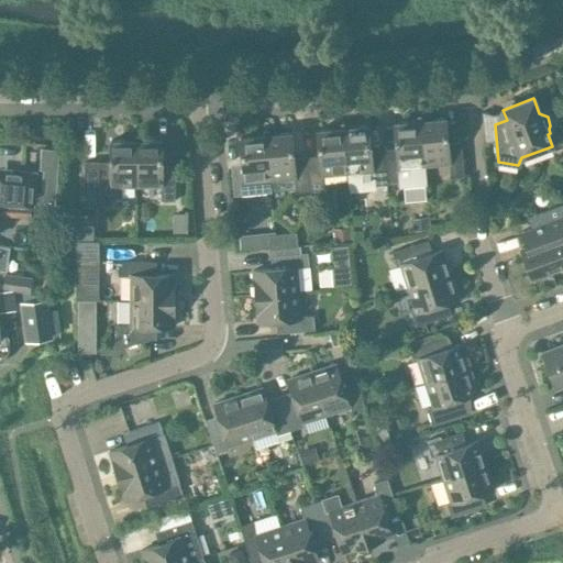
[(445,118),(420,121),(424,166),(449,164),(450,178),(464,177),(462,148),(449,150),(445,118)]
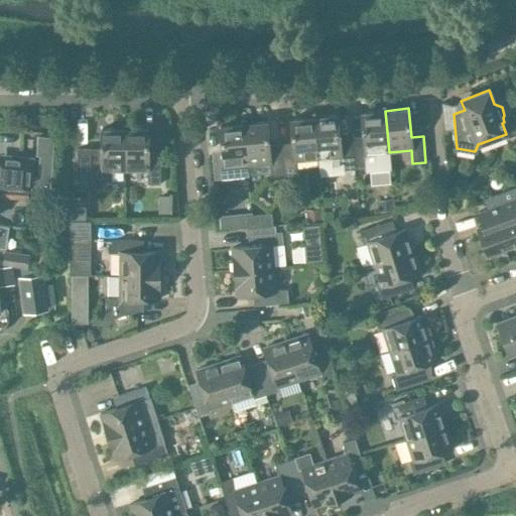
[(390,169),(389,152),(385,111),(361,113),(364,141),(352,142),(355,168),(368,167),(370,171),(390,169)]
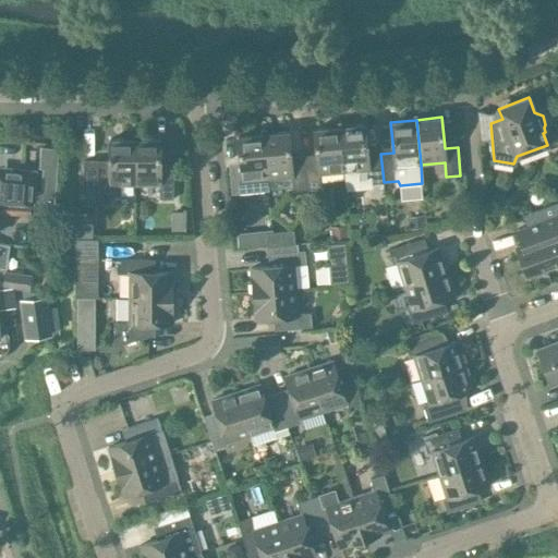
[(384,182),(380,154),(368,156),(365,124),(339,126),(343,172),(346,186),(349,186),(359,187),(367,184),(384,182)]
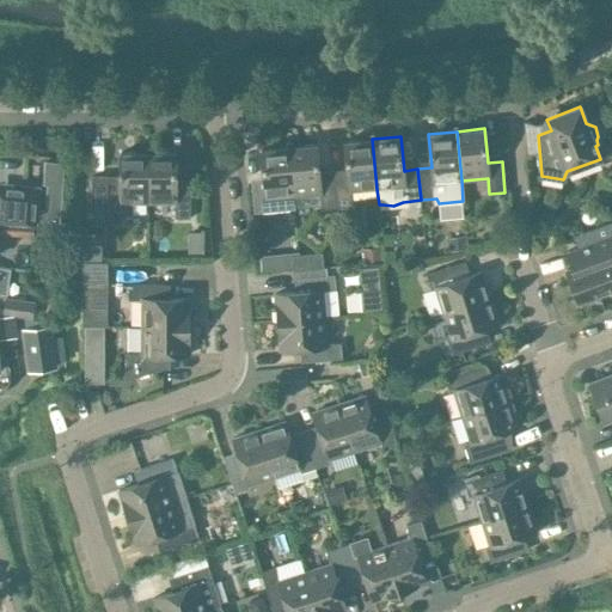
[(377,189),(372,139),(344,141),(348,176),(334,177),(337,208),(353,207),(350,191),(377,189)]
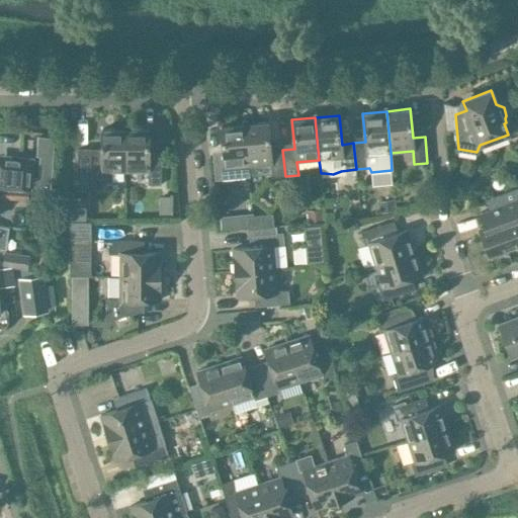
[(268,122),(244,124),(248,166),(270,164),(272,177),(285,176),(282,150),(270,151),(268,122)]
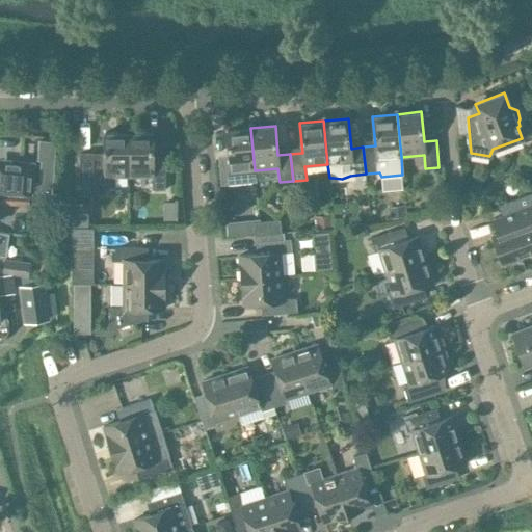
[(256,181),(255,170),(250,128),(227,130),(230,159),(219,160),(221,184),(256,181)]
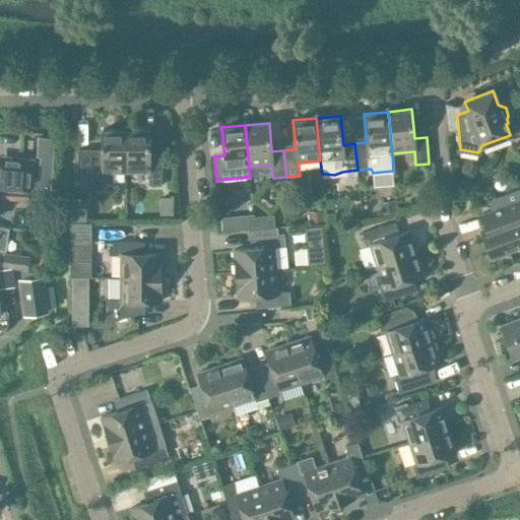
[(126,172),(126,130),(102,130),(102,149),(78,149),(78,190),(89,190),(89,186),(103,186),(103,183),(111,183),(111,173),(126,172)]
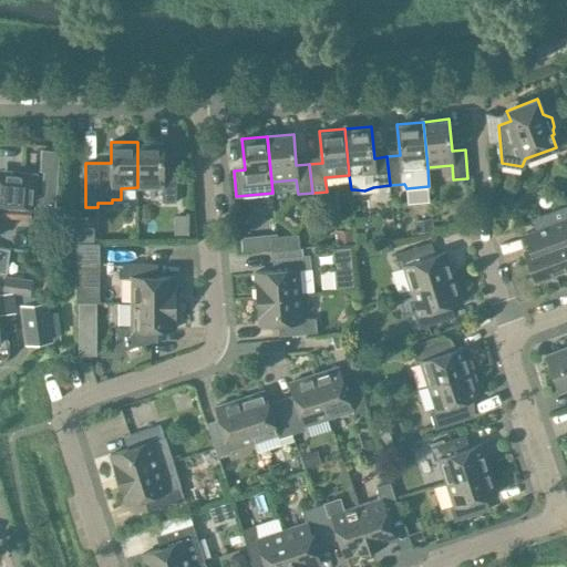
[(163,142),(137,142),(137,187),(162,187),(162,203),(176,203),(176,174),(163,174),(163,142)]
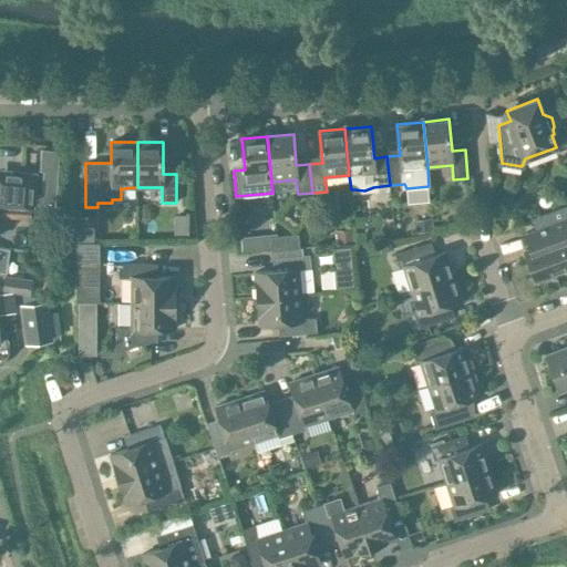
[(0,175),(0,204),(31,206),(32,206),(34,175),(18,173),(18,177),(0,175)]
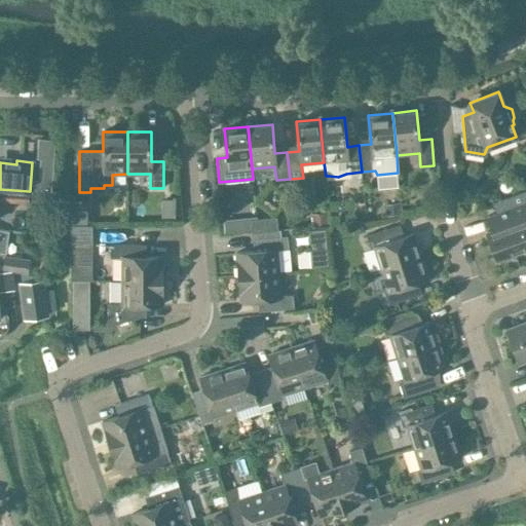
[(0,199),(28,201),(29,191),(0,189),(0,199)]
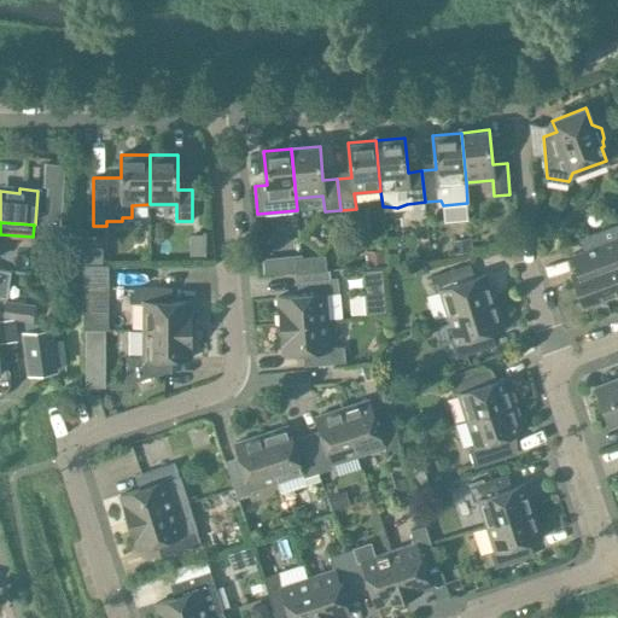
[(584,307),(617,293),(617,237),(572,255),(578,270),(571,273),(584,307)]
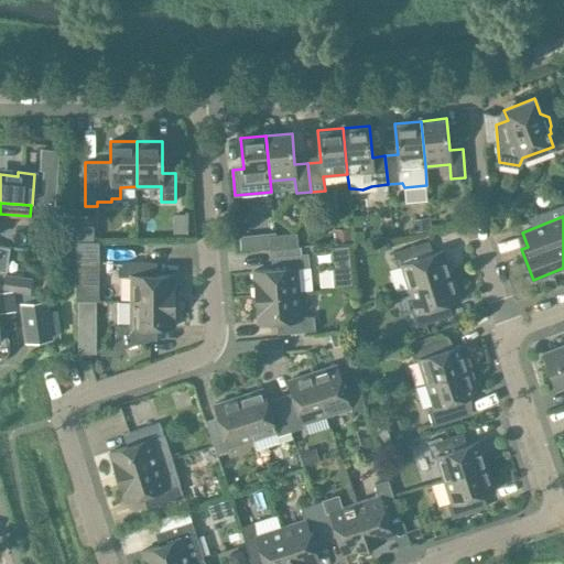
[(297,232),(269,236),(270,250),(299,247),(297,232)]
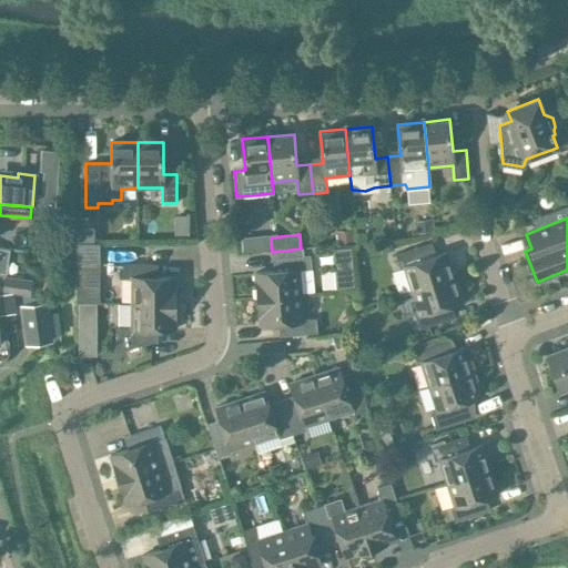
[(395,254),(399,269),(404,267),(412,291),(455,276),(447,252),(430,257),(426,244),(395,254)]
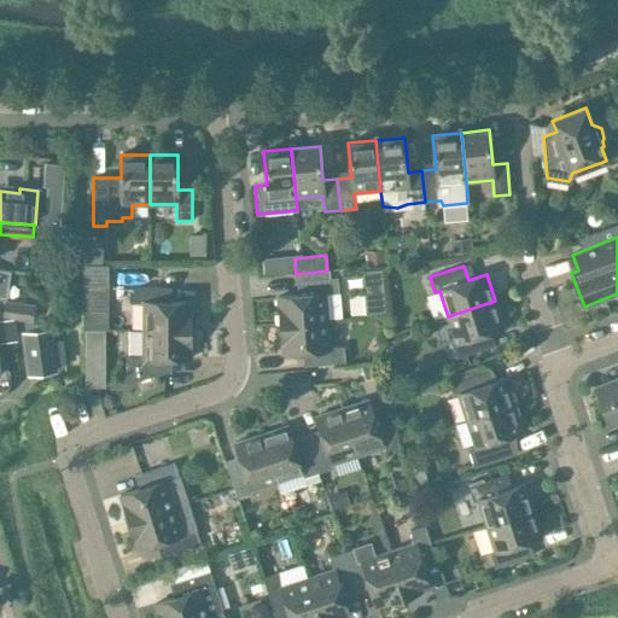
[(0,296),(6,297),(11,270),(0,269),(0,296)]
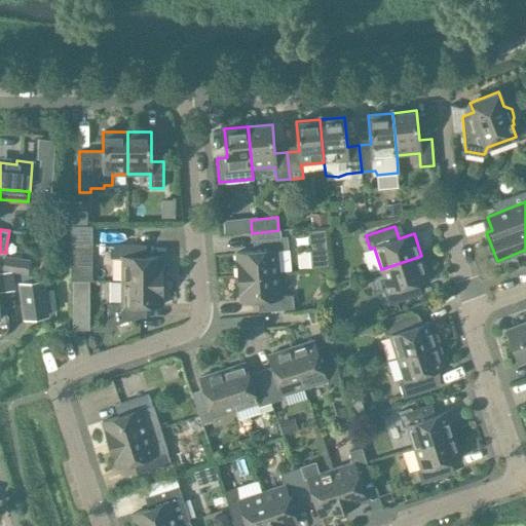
[(325,229),(307,230),(311,267),(328,265),(325,229)]
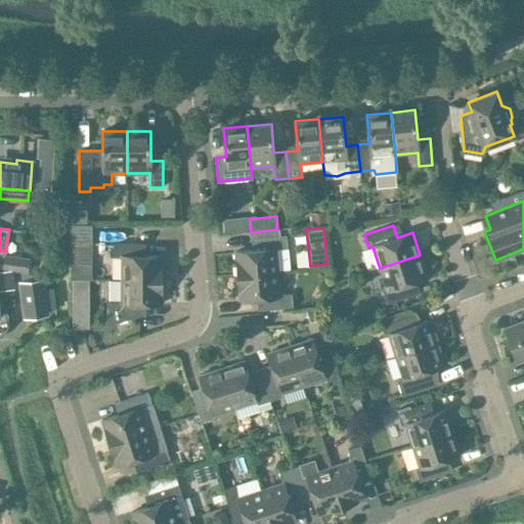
[(235,252),(237,275),(278,272),(276,250),(288,249),(287,235),(257,237),(258,250),(235,252)]
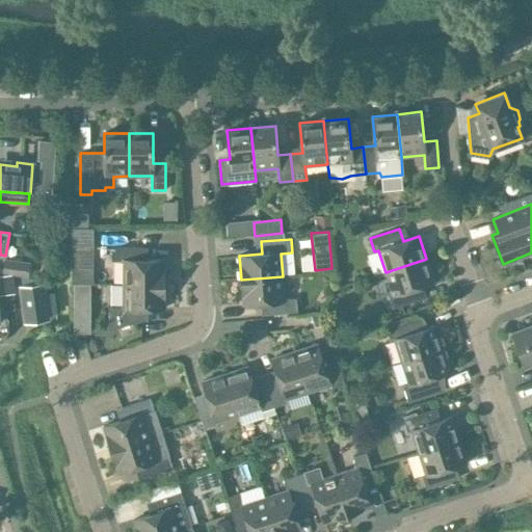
[(141,247),(111,247),(111,261),(124,261),(123,284),(164,284),(165,260),(141,260),(141,247)]
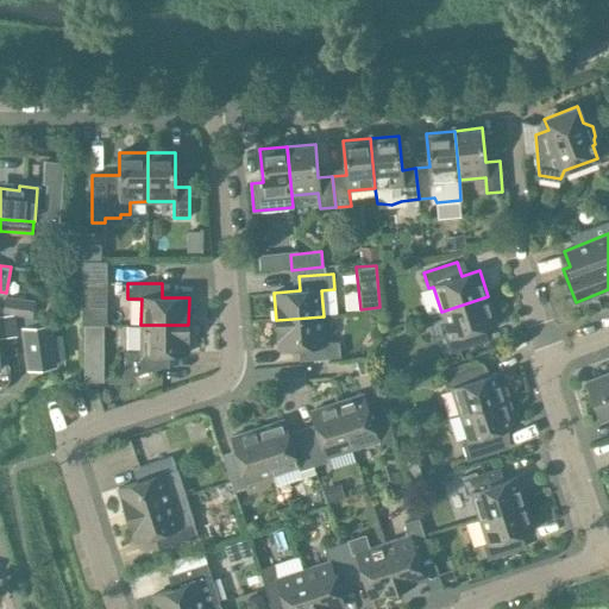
[(496,322),(488,296),(441,312),(450,337),(445,338),(450,353),(483,343),(478,328),(496,322)]
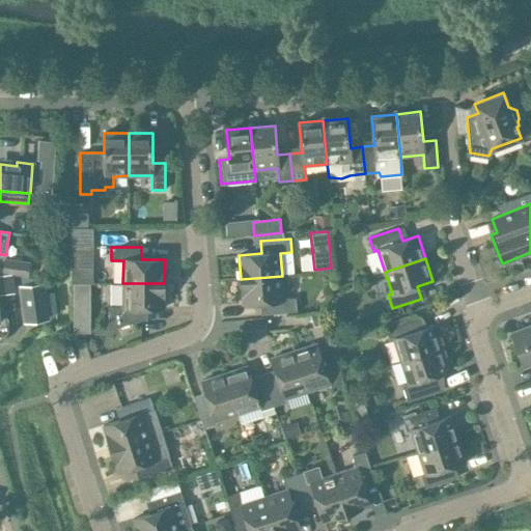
[(284,299),(282,276),(241,279),(243,304),(266,302),(267,314),(297,311),(296,298),(284,299)]
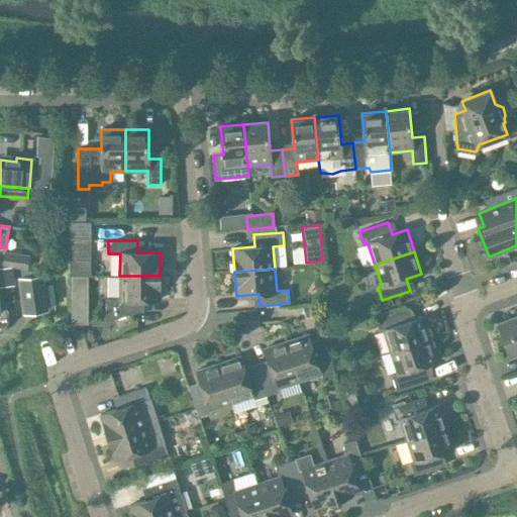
[(74,321),(91,320),(90,274),(72,274),(74,321)]
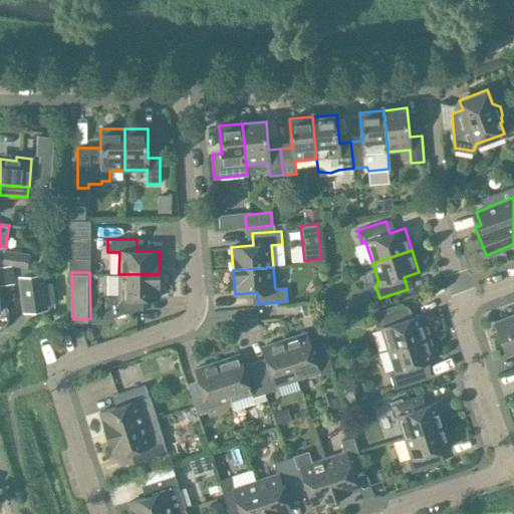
[(159,298),(159,274),(118,274),(118,296),(105,296),(105,319),(137,310),(137,298),(159,298)]
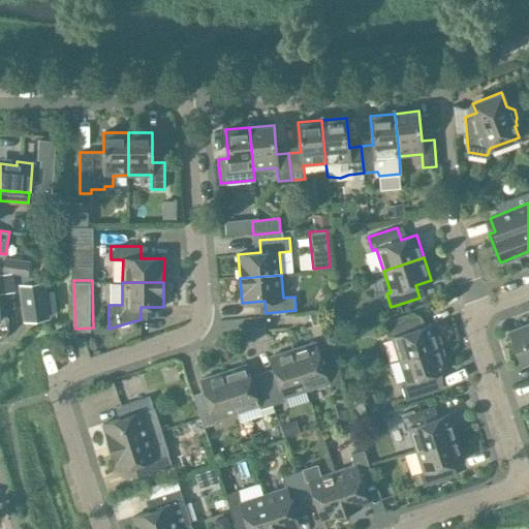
[(41,286),(21,289),(25,319),(45,316),(41,286)]
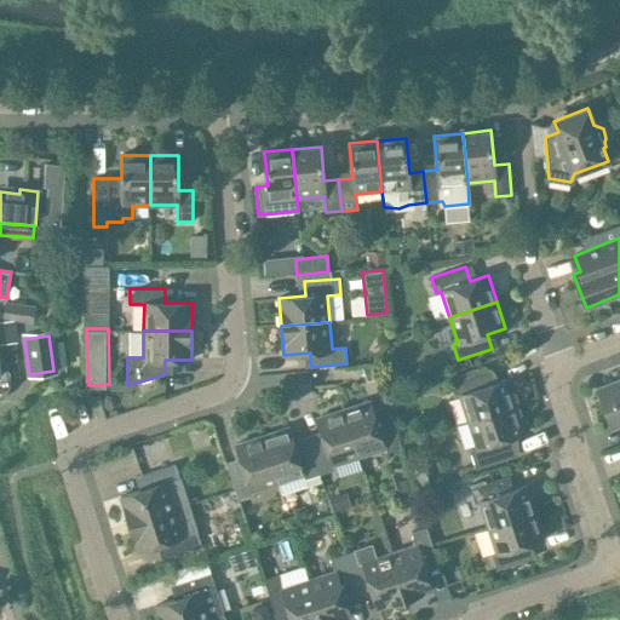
[(459,396),(468,422),(515,406),(506,379),(488,385),(483,371),(451,382),(455,397),(459,396)]
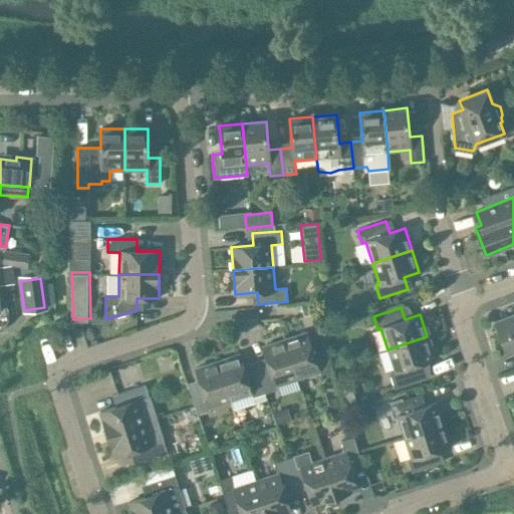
[(513,314),(495,322),(507,354),(513,351),(513,314)]
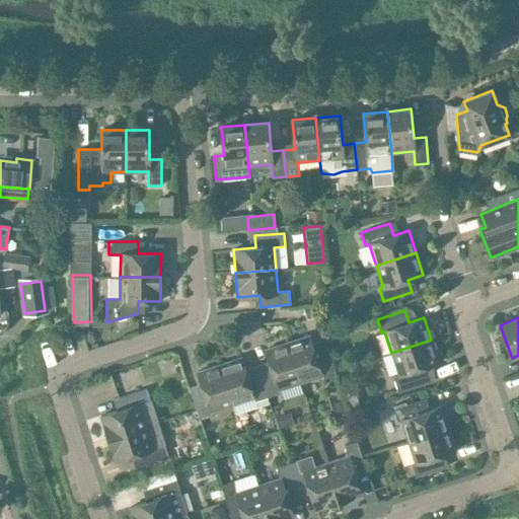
[(309,336),(287,343),(300,382),(321,375),(322,379),(336,375),(326,347),(314,351),(309,336)]
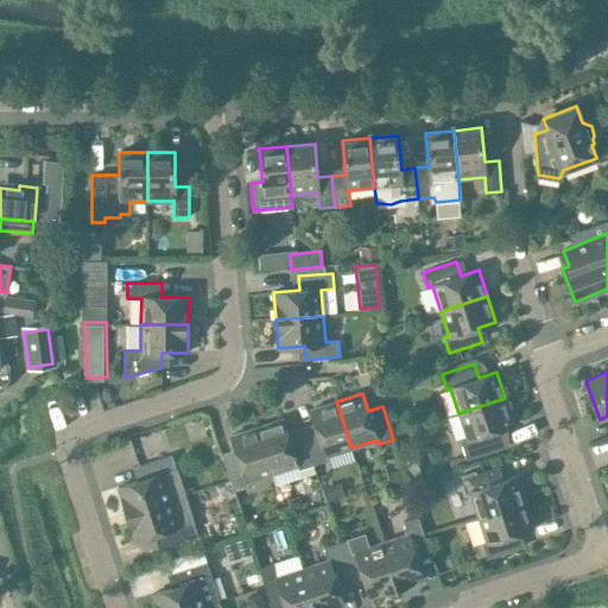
[(514,424),(505,398),(458,413),(467,438),(462,439),(468,455),(500,444),(496,430),(514,424)]
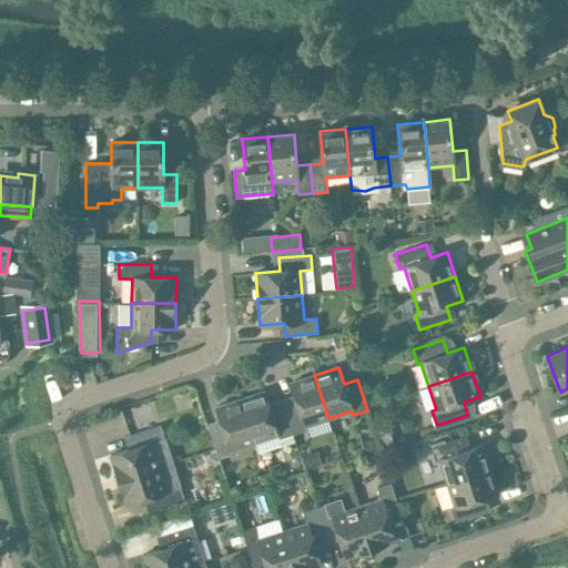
[(328,418),(314,375),(290,383),(295,399),(283,404),(293,435),(306,430),(305,426),(328,418)]
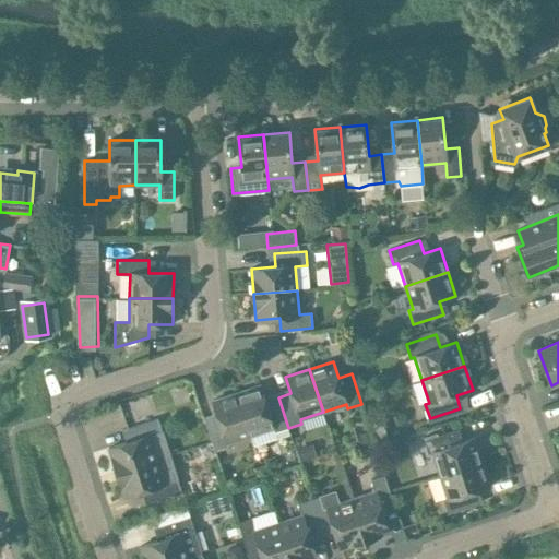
[(288,428),(278,397),(265,402),(260,385),(236,393),(250,436),(273,428),(274,432),(288,428)]
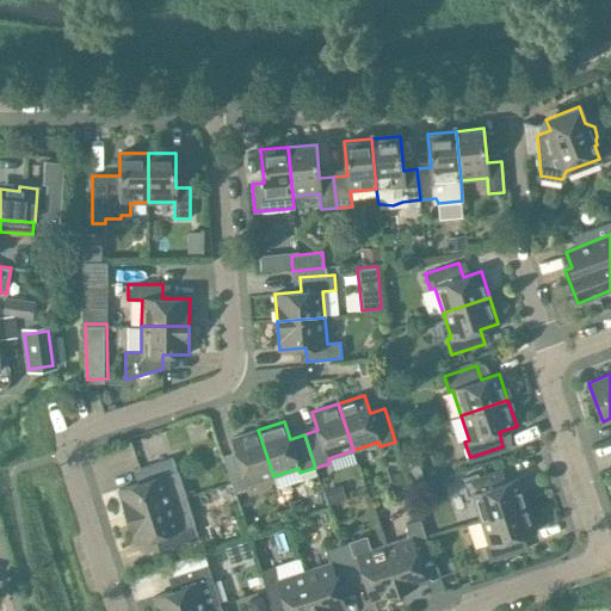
[(273,476),(258,430),(232,438),(238,456),(224,461),(235,493),(250,488),(248,485),(273,476)]
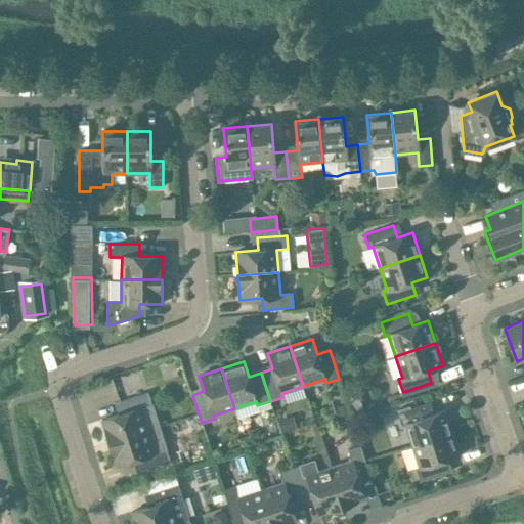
[(108,442),(159,427),(147,392),(120,401),(123,413),(101,420),(108,442)]
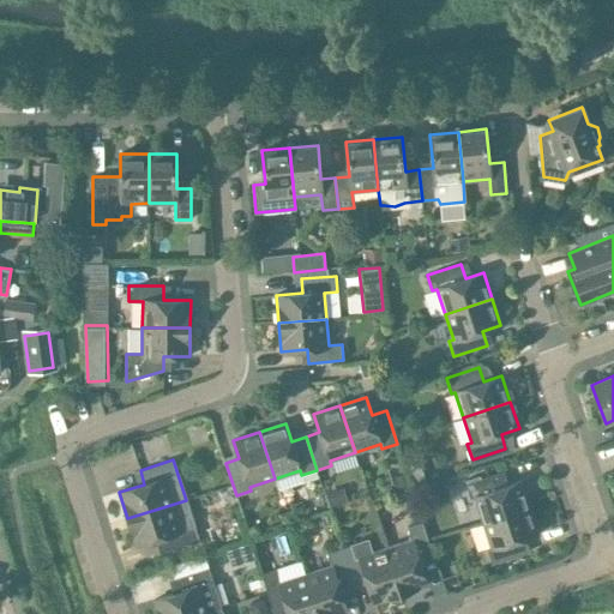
[(504,487),(499,473),(465,483),(470,499),(475,498),(483,522),(530,507),(522,481),(504,487)]
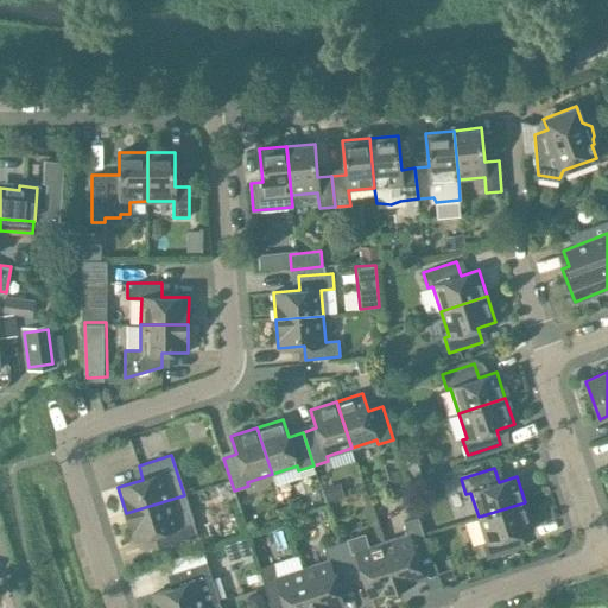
[(164,545),(197,534),(184,495),(126,513),(135,540),(160,532),(164,545)]
